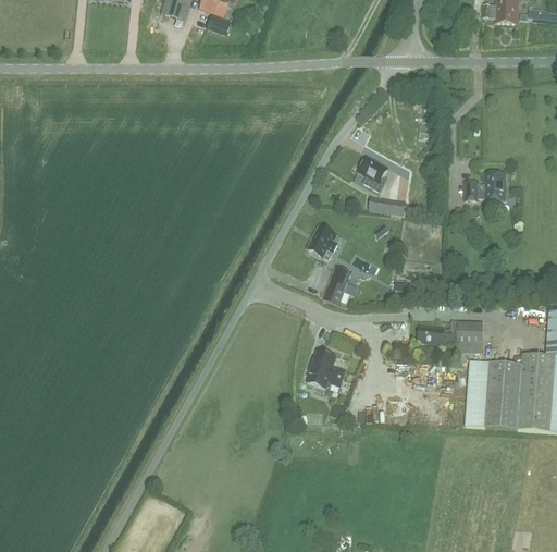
[(185,19),(190,0),(163,0),(160,11),(185,19)]
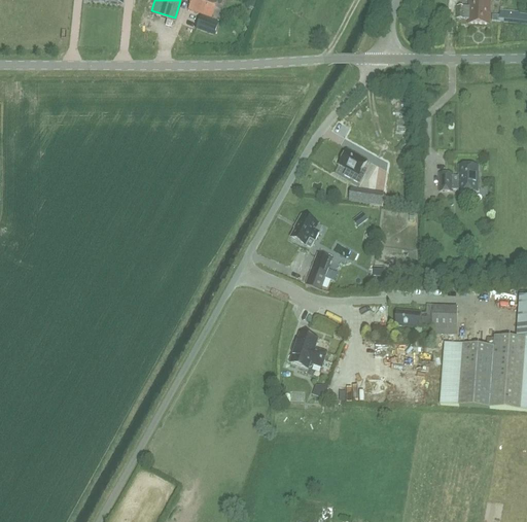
[(189,0),(188,5),(211,14),(216,1),(223,3),(224,0),(189,0)]
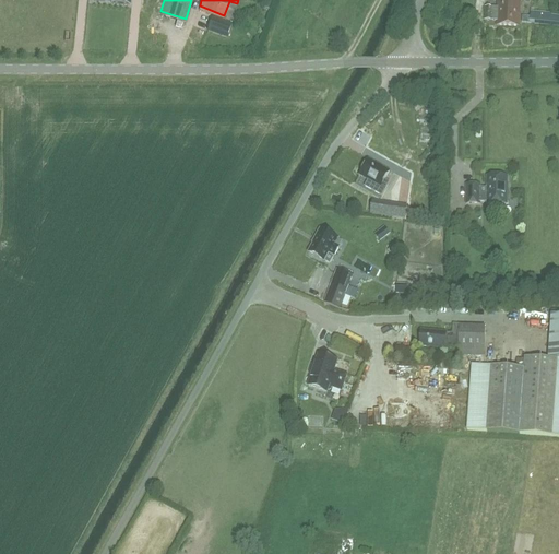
[(498,0),(498,6),(492,6),(492,3),(485,2),(485,16),(498,16),(497,21),(519,22),(520,0),(498,0)]
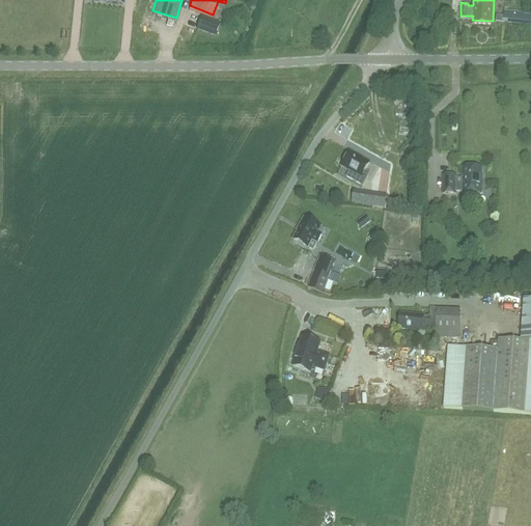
[(502,18),(530,20),(530,10),(522,9),(522,6),(504,5),(502,18)]
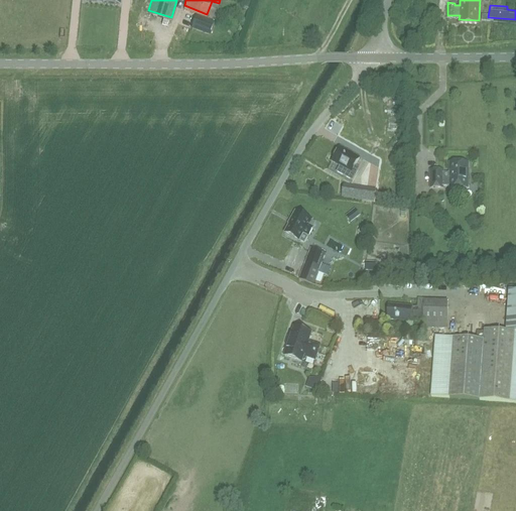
[(191,25),(210,31),(214,19),(197,13),(191,25)]
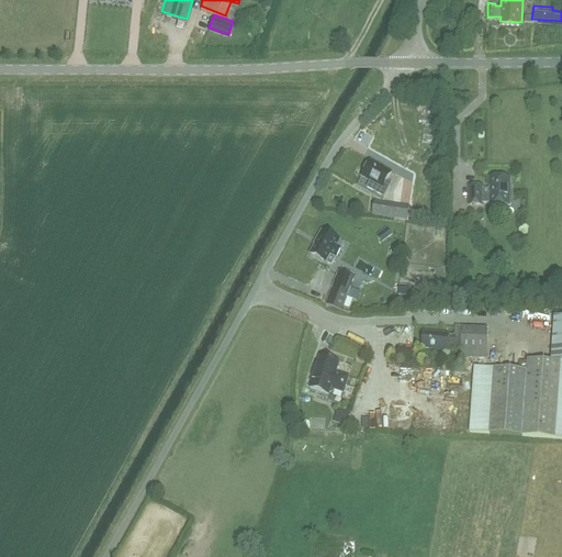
[(437,154),(430,163),(437,167),(444,158),(437,154)]
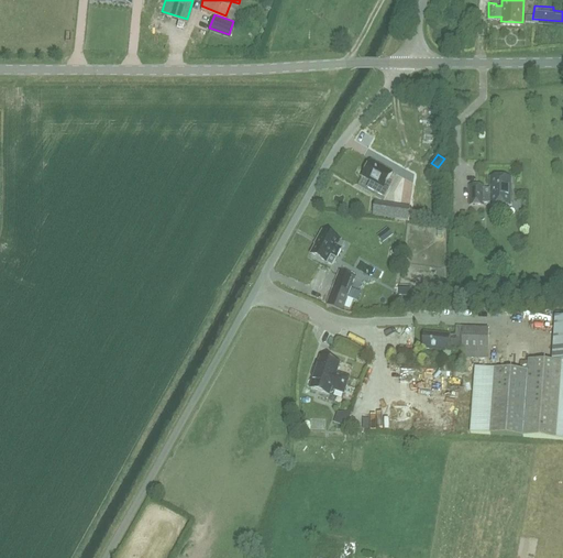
[(383,184),(384,184),(389,187),(394,179),(387,176),(393,168),(372,156),(362,172),(383,184)]
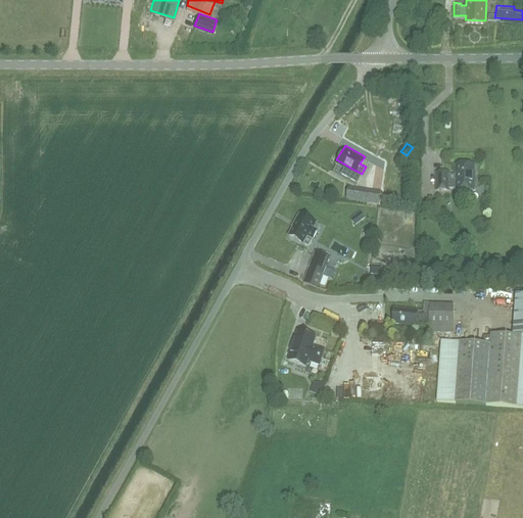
[(436,169),(436,186),(448,186),(448,185),(456,185),(456,186),(474,186),(474,160),(457,160),(456,177),(448,177),(448,169),(436,169)]
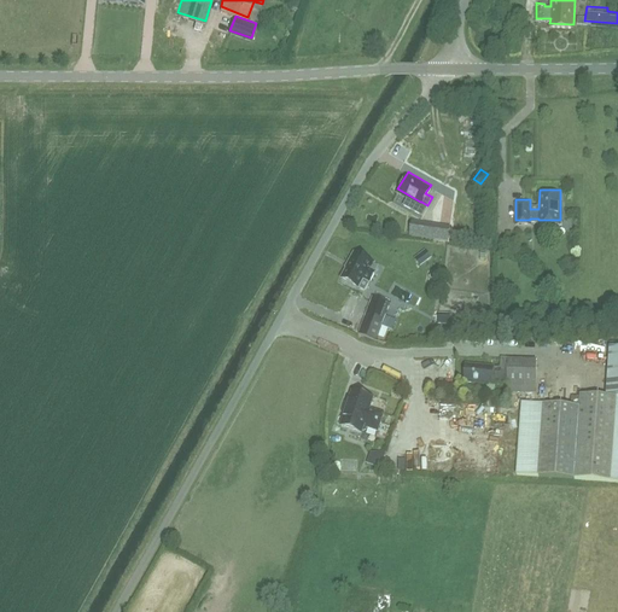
[(410,216),(408,231),(447,235),(449,222),(410,216)]
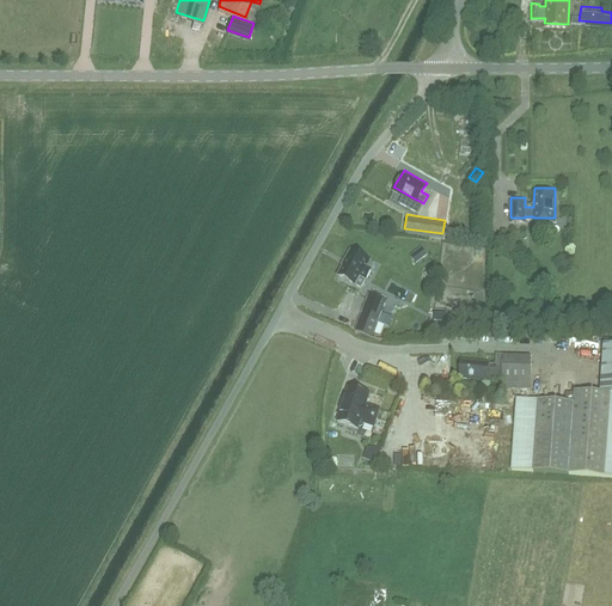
[(427,250),(421,243),(416,246),(422,255),(427,250)]
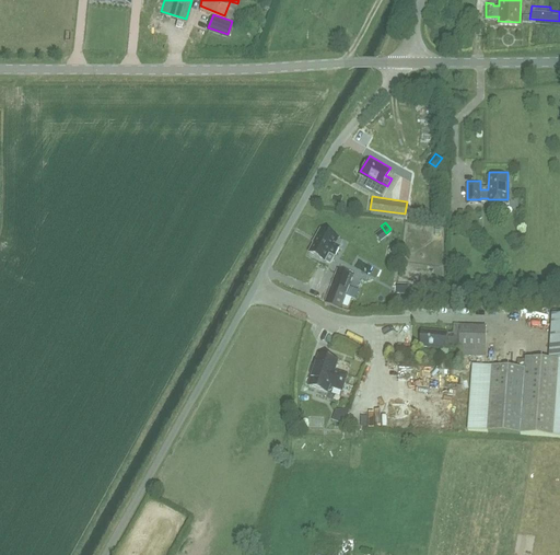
[(338,234),(321,224),(315,233),(316,234),(310,247),(325,256),(329,247),(335,251),(339,243),(339,242),(342,236),(338,234)]
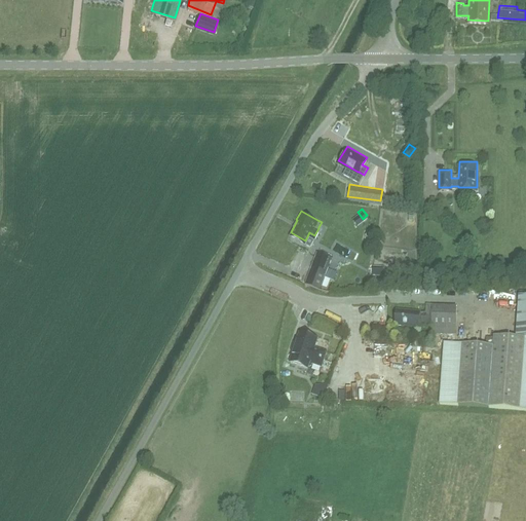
[(320,238),(309,266),(330,273),(336,257),(331,255),(335,245),(320,238)]
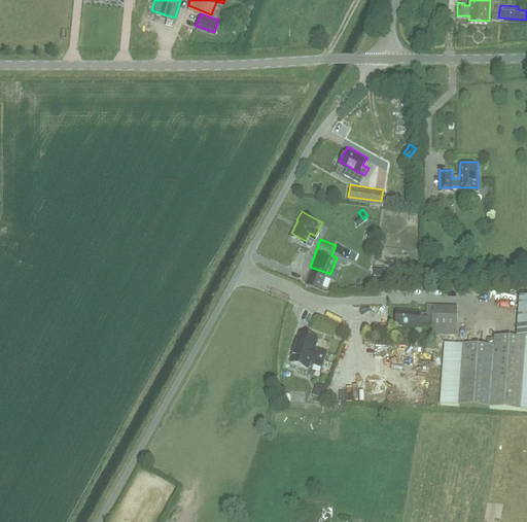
[(493,343),(475,342),(444,339),(440,402),(470,404),(526,407),(526,291),(521,291),(518,334),(494,333),(493,343)]
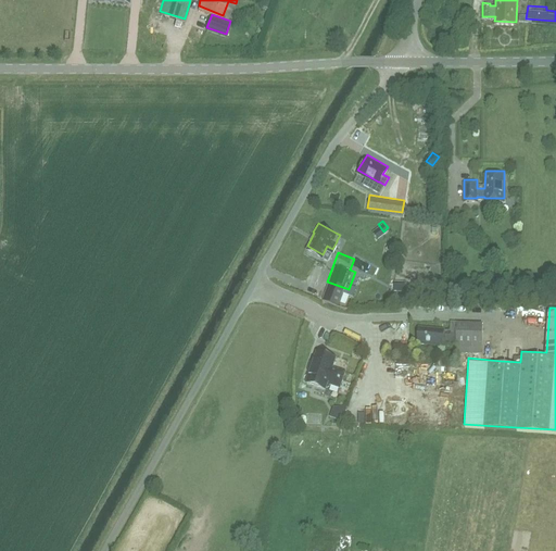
[(418,339),(442,341),(456,342),(456,349),(482,350),(482,318),(457,318),(457,317),(450,317),(450,326),(443,326),(419,324),(418,339)]
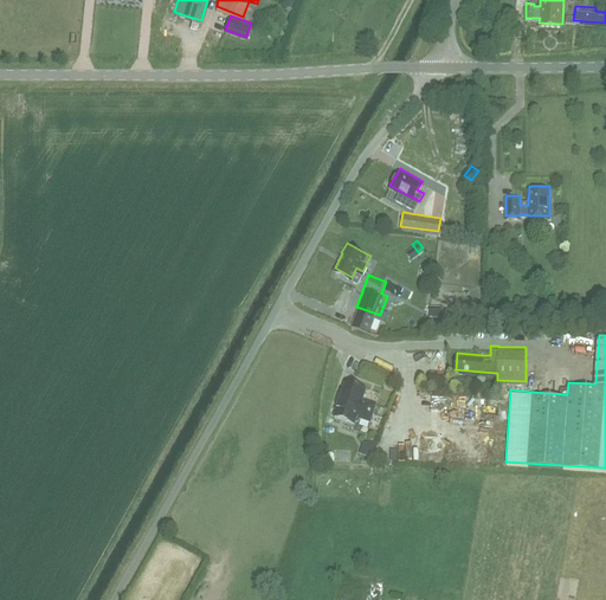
[(354,420),(356,413),(371,418),(376,401),(365,397),(363,394),(366,386),(346,380),(335,413),(354,420)]
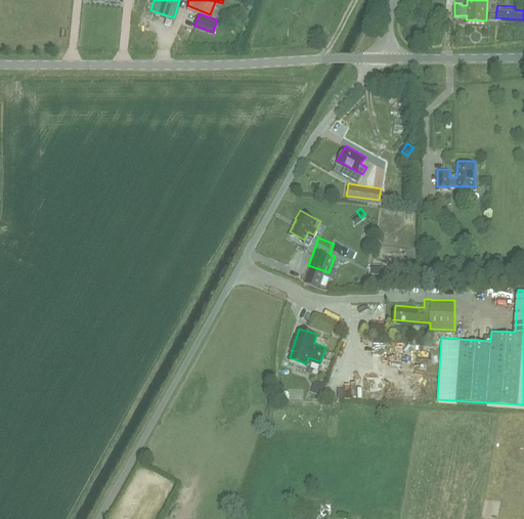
[(370,343),(380,344),(381,337),(372,336),(370,343)]
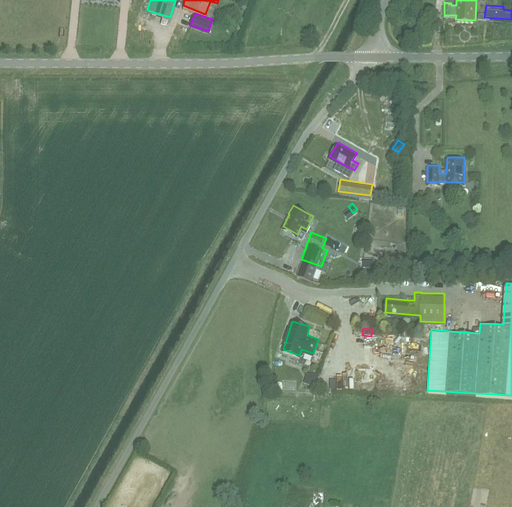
[(316,369),(305,366),(303,377),(314,379),(316,369)]
